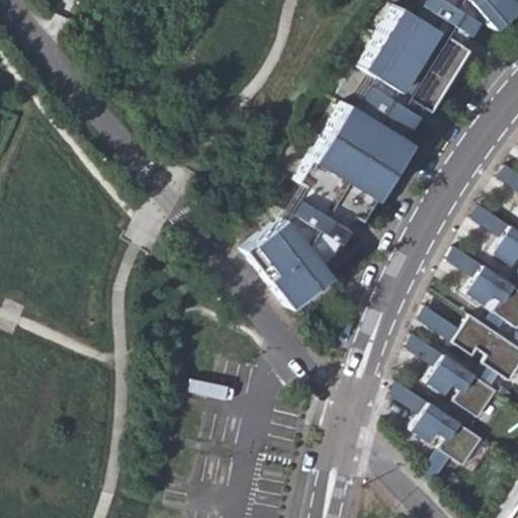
[(277,271),(301,308),(337,278),(329,268),(360,218),(368,223),(417,145),(409,140),(429,108),(437,113),(475,52),(466,48),(485,16),(498,29),(517,12),(517,0),(410,0),(405,8),(367,68),(274,200),(291,220),(258,247),(277,271)]
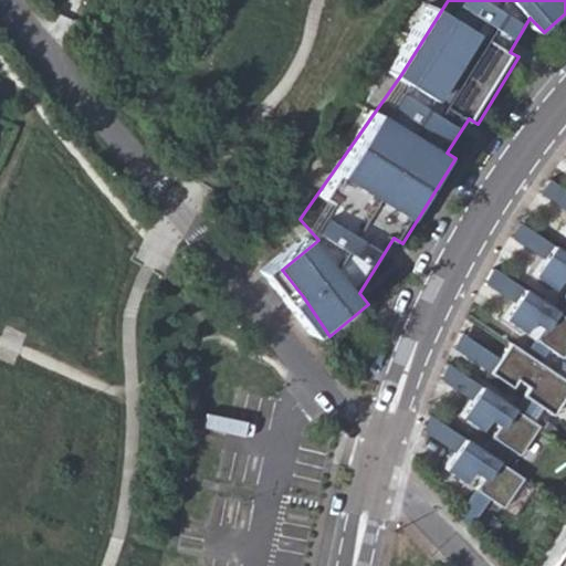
[(565,188),(548,177),(538,191),(565,210),(565,188)]
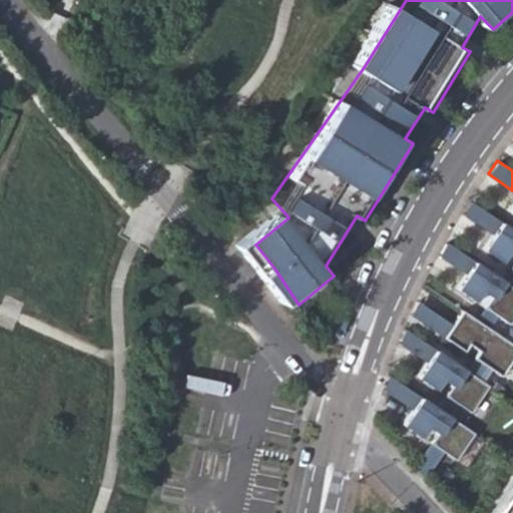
[(463,212),(492,232),(501,220),(470,199),(463,212)]
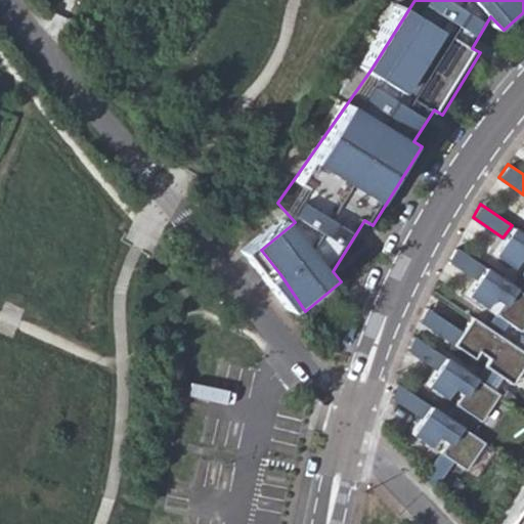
[(492,252),(512,265),(519,255),(523,258),(523,267),(521,271),(523,273),(523,233),(512,225),(503,237),(492,252)]
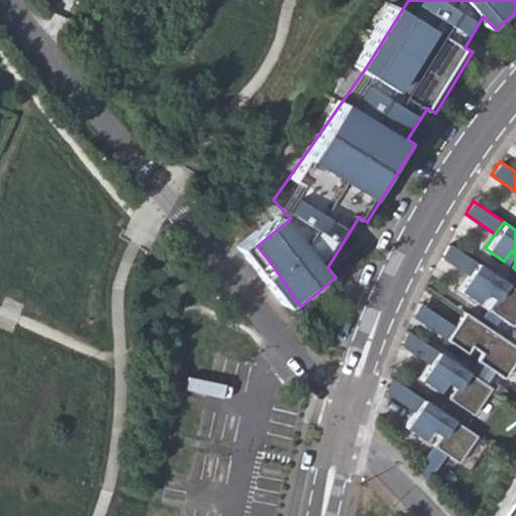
[(448,242),(441,255),(469,272),(477,261),(448,242)]
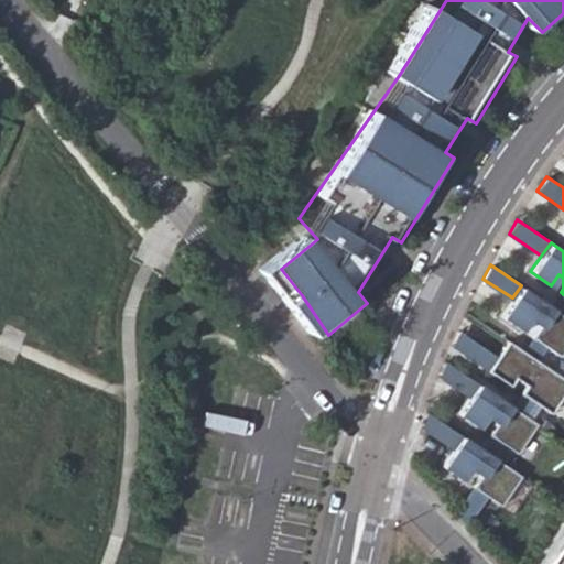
[(512,297),(501,313),(521,327),(529,316),(539,323),(531,335),(545,345),(557,354),(563,345),(563,314),(552,306),(521,285),(512,297)]
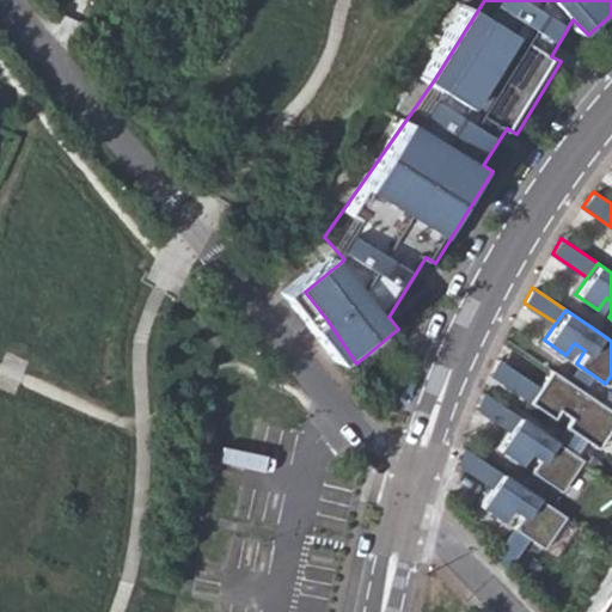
[(599,332),(611,341),(611,319),(609,317),(599,332)]
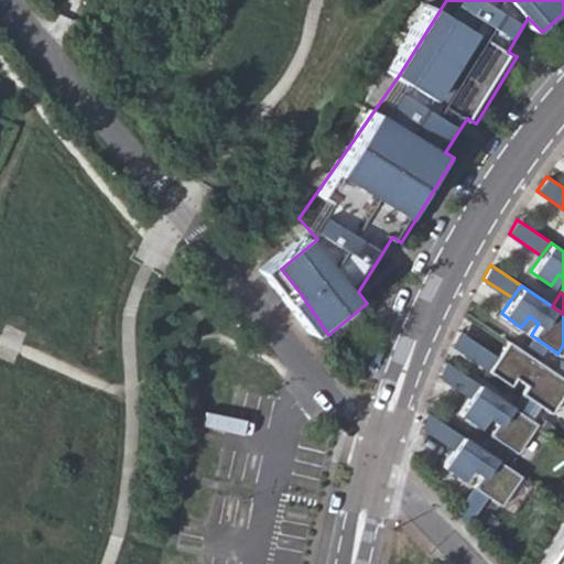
[(452,344),(487,368),(497,354),(458,328),(452,344)]
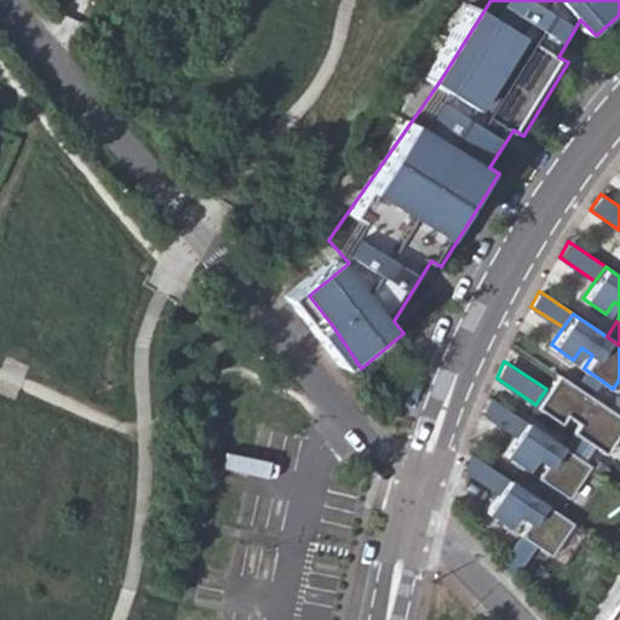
[(573,384),(589,394),(600,379),(584,368),(573,384)]
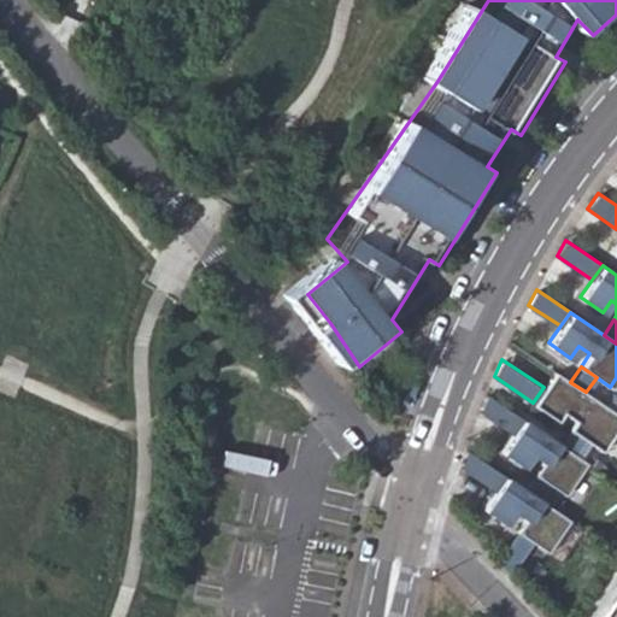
[(533,403),(556,418),(564,406),(575,413),(566,425),(583,438),(601,450),(616,424),(616,412),(586,392),(570,382),(554,370),(544,387),(533,403)]
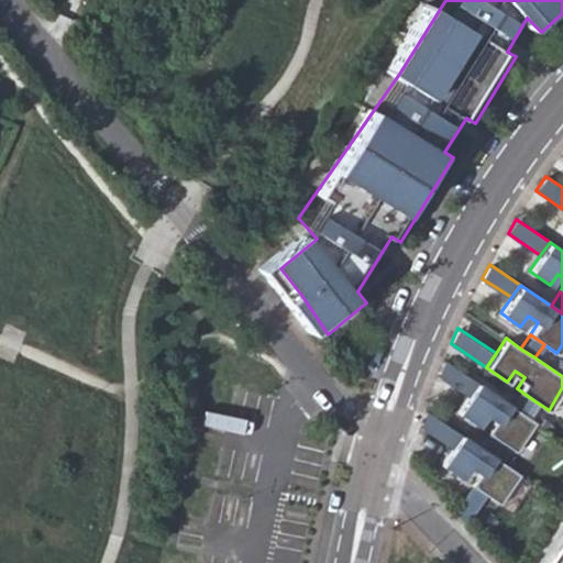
[(438,374),(467,395),(477,382),(444,360),(438,374)]
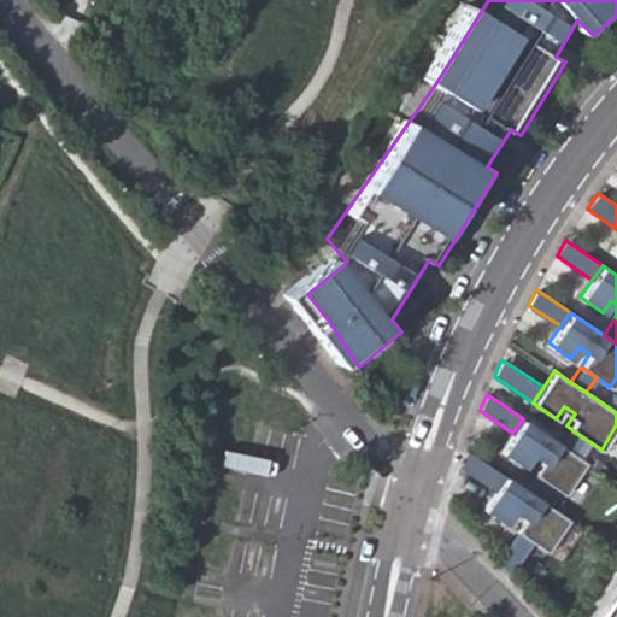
[(512,433),(500,450),(523,465),(532,452),(542,459),(534,472),(564,493),(586,462),(574,453),(556,441),(523,418),(512,433)]
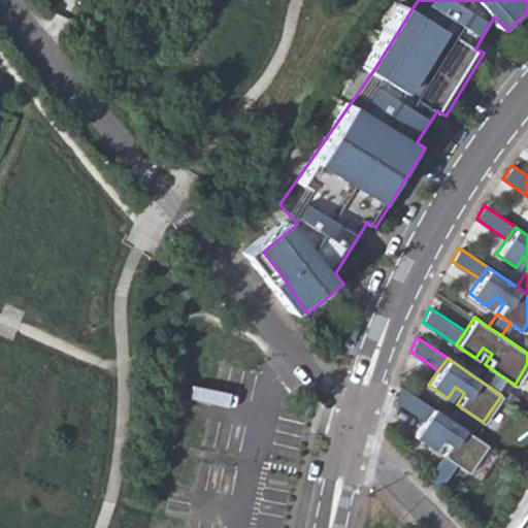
[(475,377),(491,388),(499,374),(485,364),(475,377)]
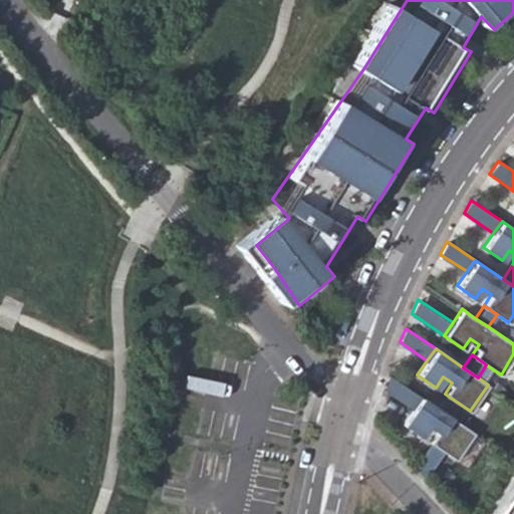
[(383,389),(413,408),(421,397),(389,374),(383,389)]
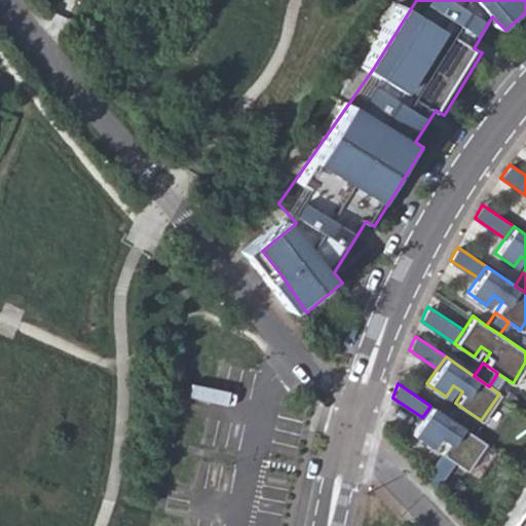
[(446,416),(472,434),(481,420),(455,403),(446,416)]
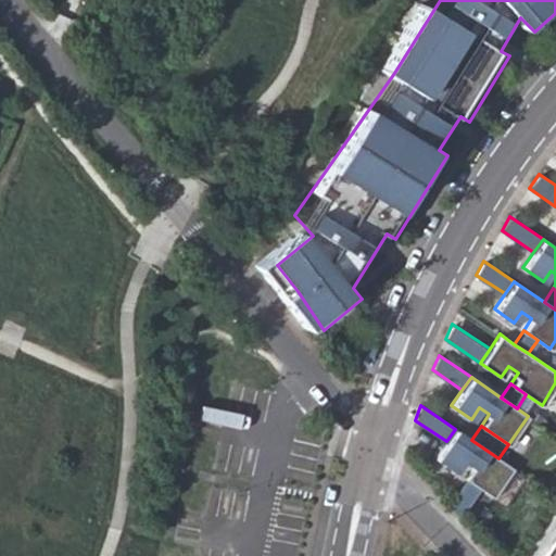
[(472,467),(465,478),(444,507),(468,532),(512,467),(498,458),(471,440),(455,429),(446,441),(434,457),(455,471),(463,459),(472,467)]
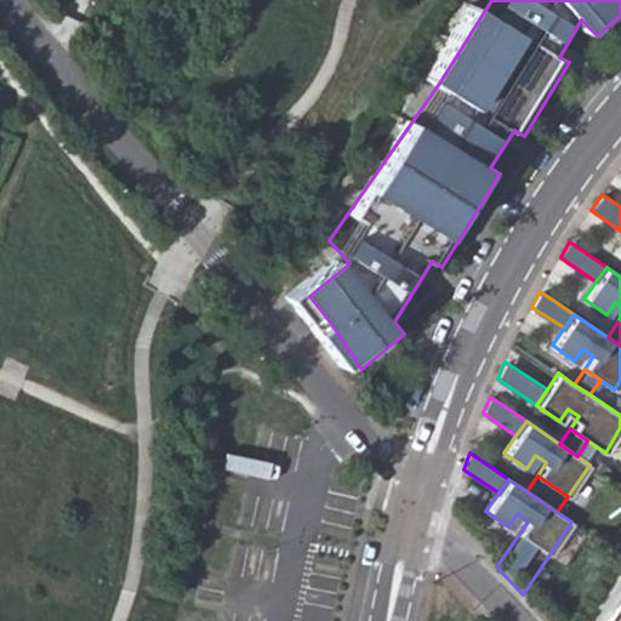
All buildings are outlined.
